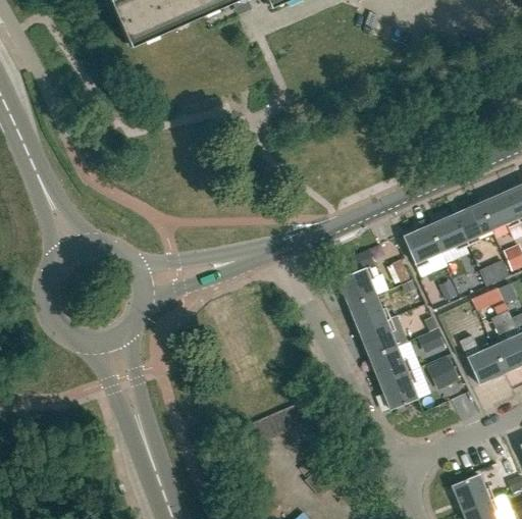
[(265,0),(267,3),(273,0),(113,0),(109,2),(126,42),(223,0),(265,0)]
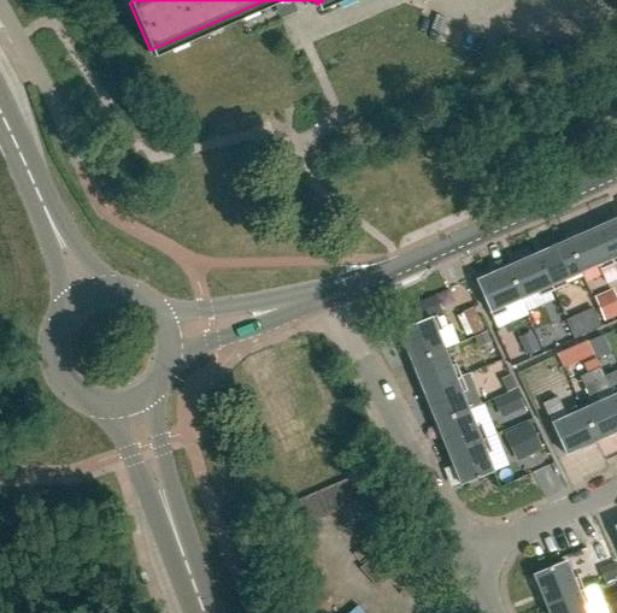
[(616,216),(597,225),(612,263),(616,259),(616,216)]
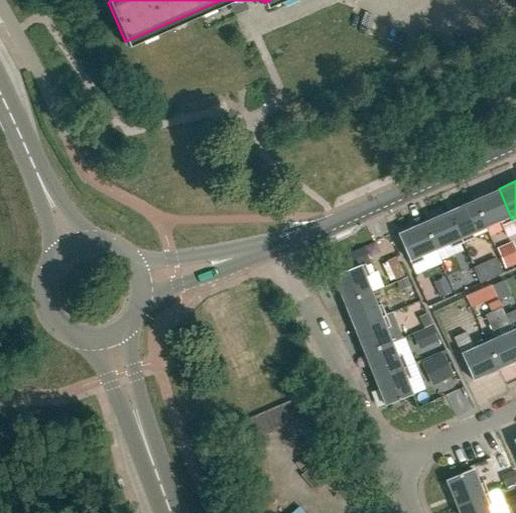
[(501,224),(512,220),(499,188),(474,200),(485,226),(499,220),(501,224)]
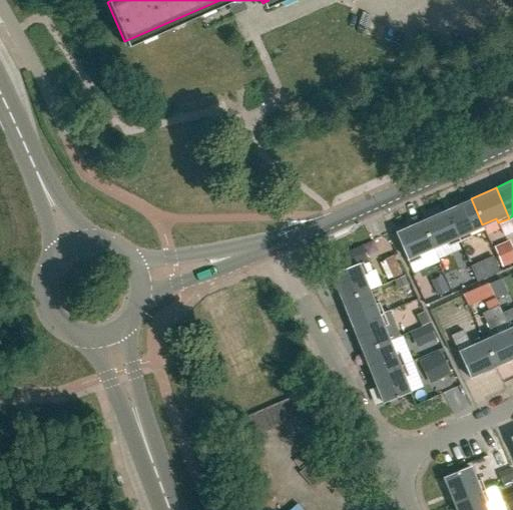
[(468,230),(482,224),(471,198),(446,209),(459,239),(471,235),(468,230)]
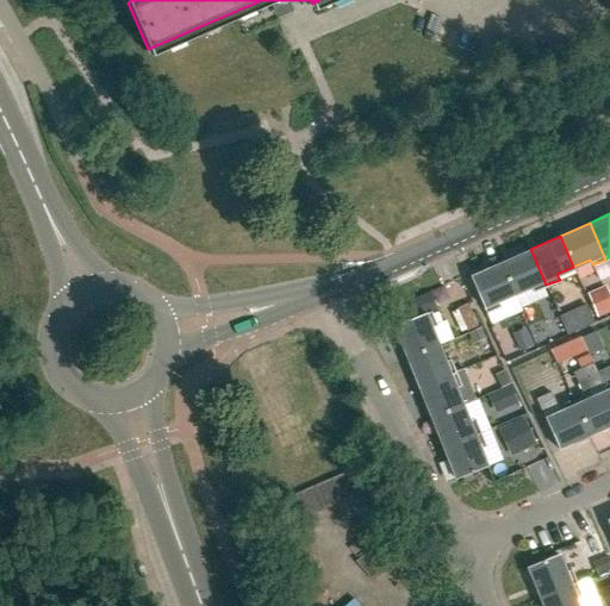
[(533,291),(546,285),(530,249),(500,262),(514,293),(530,286),(533,291)]
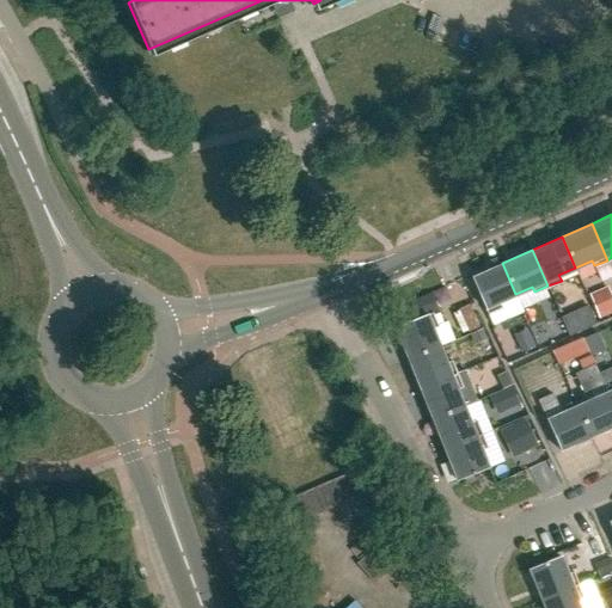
[(594,265),(600,280),(611,274),(611,270),(607,260),(594,265)]
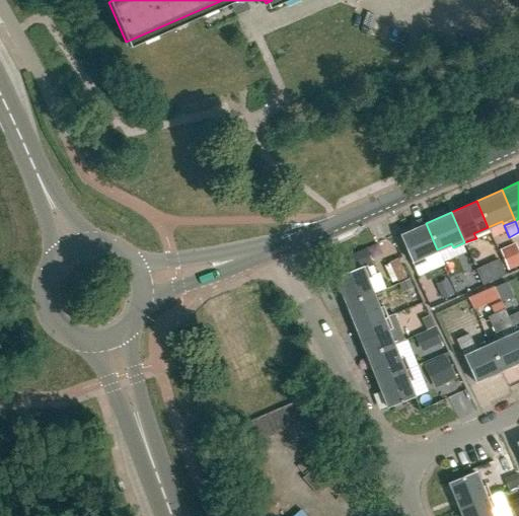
[(444,263),(437,249),(426,223),(399,234),(418,275),(444,263)]
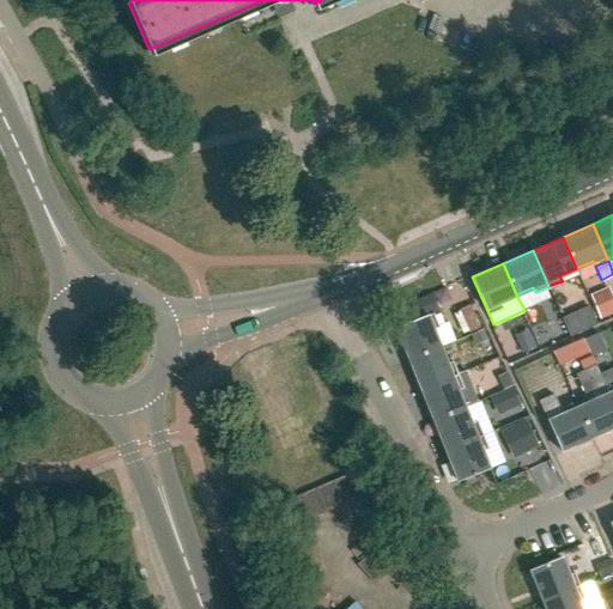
[(612,309),(612,297),(608,285),(590,292),(600,315),(612,309)]
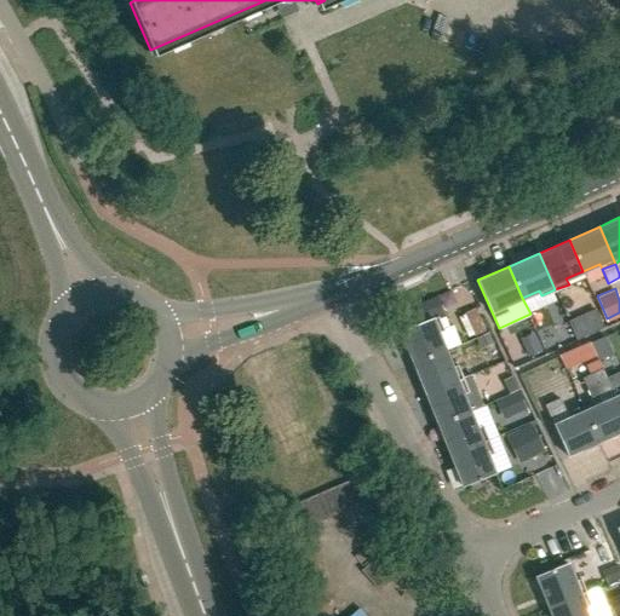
[(474,334),(486,329),(475,305),(463,311),(474,334)]
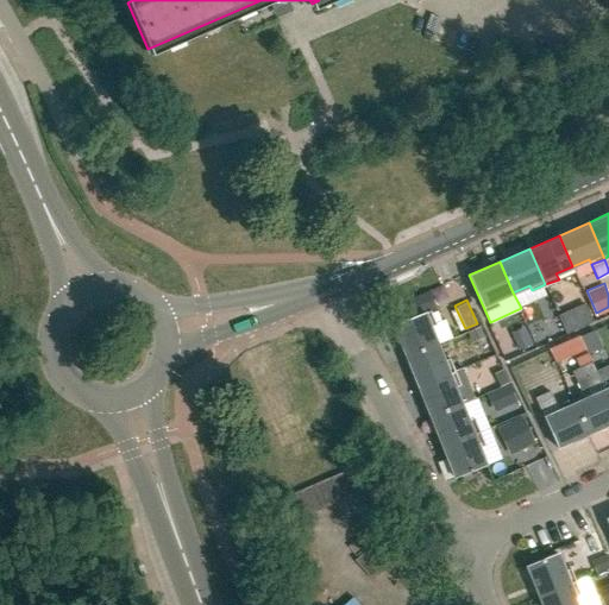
[(406,354),(437,342),(429,326),(435,323),(429,309),(406,319),(393,323),(406,354)]
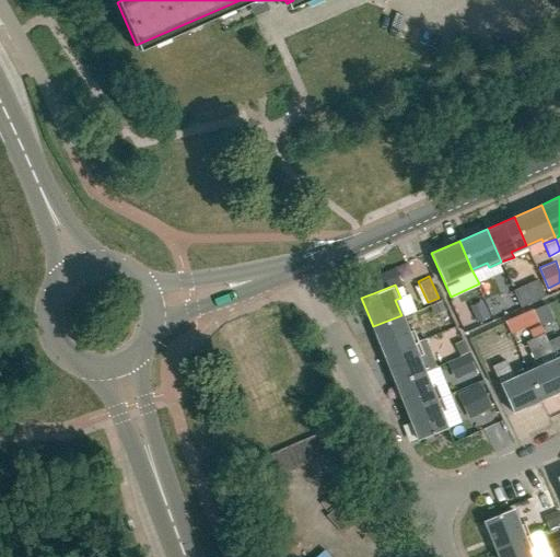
[(547,302),(533,309),(538,320),(539,324),(553,318),(547,302)]
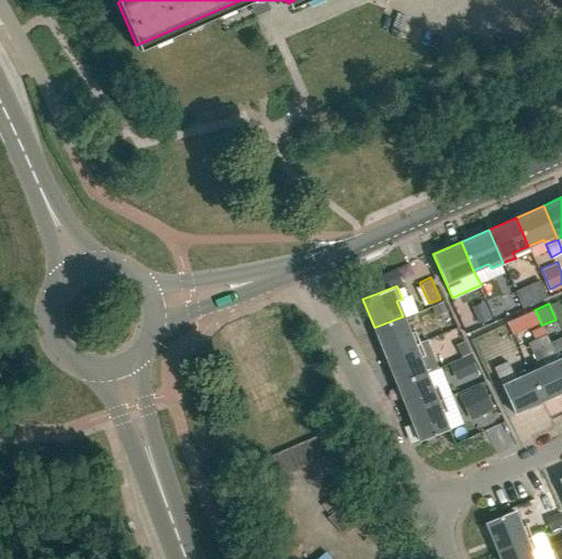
[(479,320),(490,315),(486,306),(475,311),(479,320)]
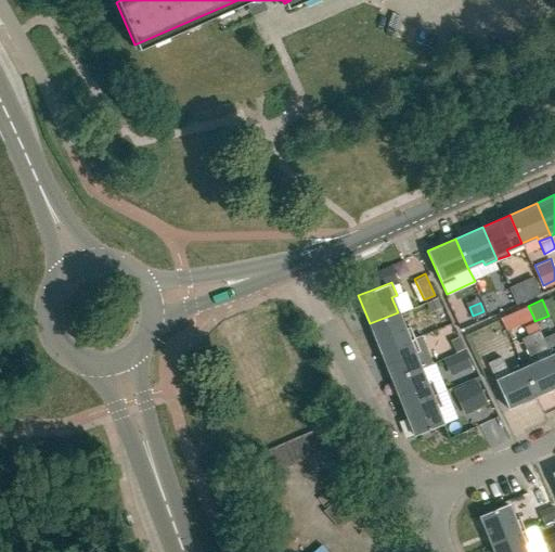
[(533,317),(528,306),(518,310),(523,321),(533,317)]
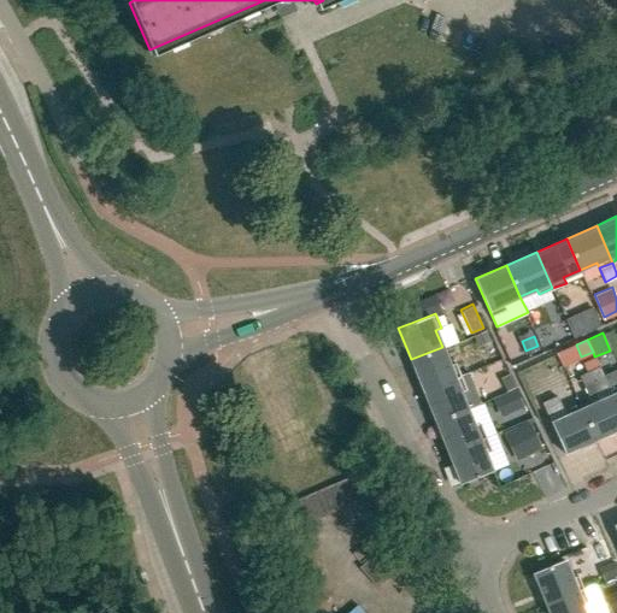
[(423,390),(460,375),(459,371),(466,367),(463,359),(456,361),(454,361),(450,364),(442,347),(411,359),(423,390)]
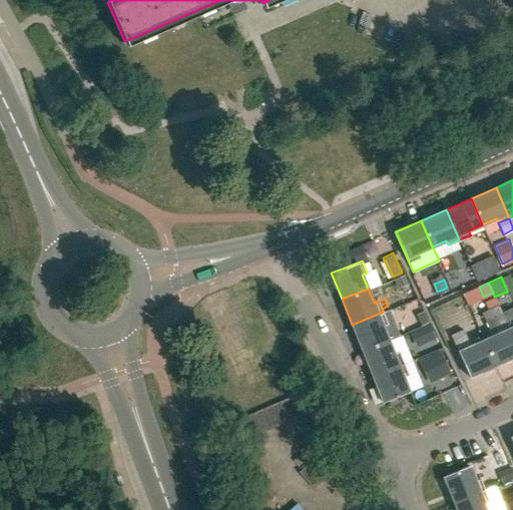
[(332,311),(342,307),(336,293),(326,296),(332,311)]
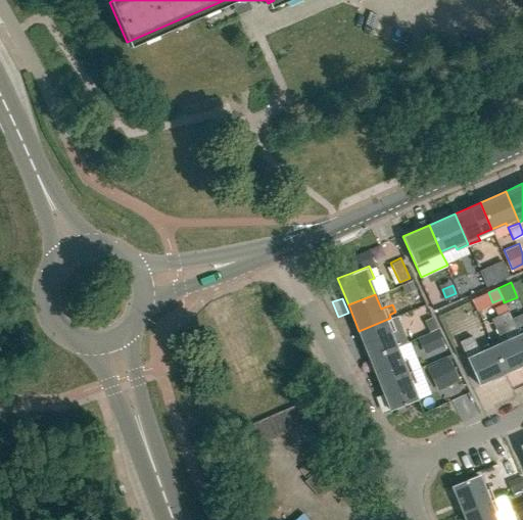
[(522,314),(522,312),(511,317),(522,343),(522,314)]
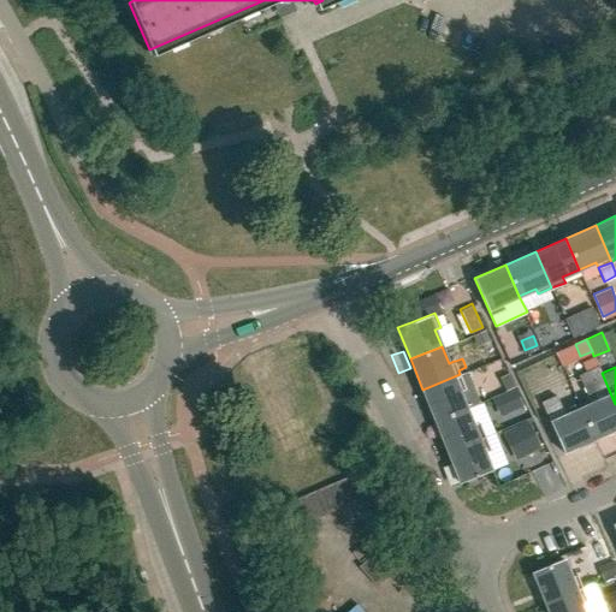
[(615,428),(615,404),(602,373),(588,379),(597,399),(581,406),(594,438),(615,428)]
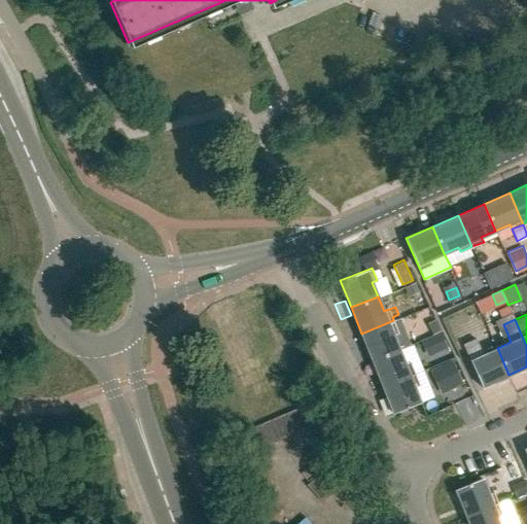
[(372,359),(399,348),(393,334),(398,332),(393,320),(361,334),(372,359)]
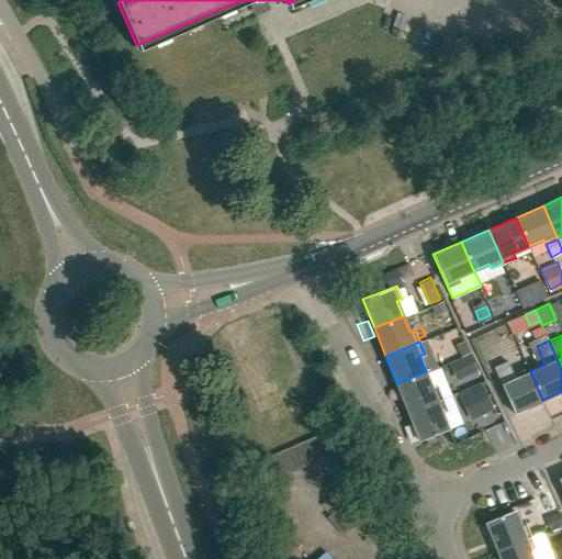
[(462,344),(453,347),(460,367),(470,364),(462,344)]
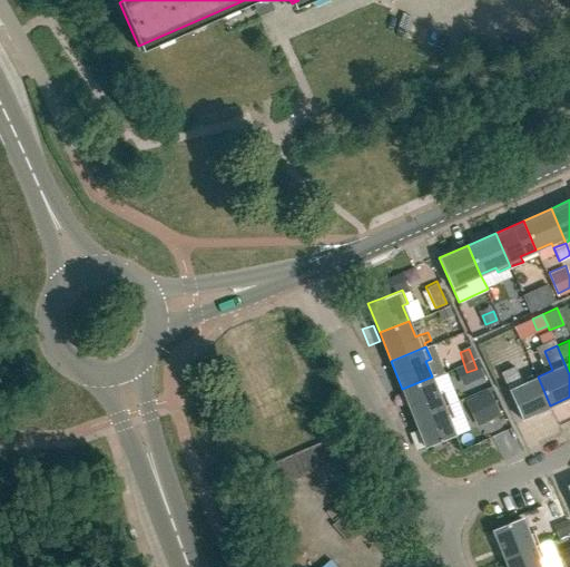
[(550,406),(538,377),(522,383),(513,365),(501,371),(507,384),(522,418),(550,406)]
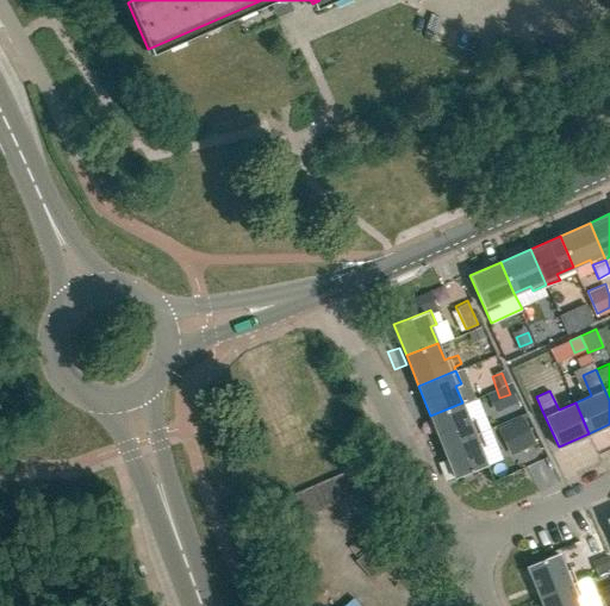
[(442,445),(479,430),(474,417),(468,419),(462,403),(430,416),(442,445)]
